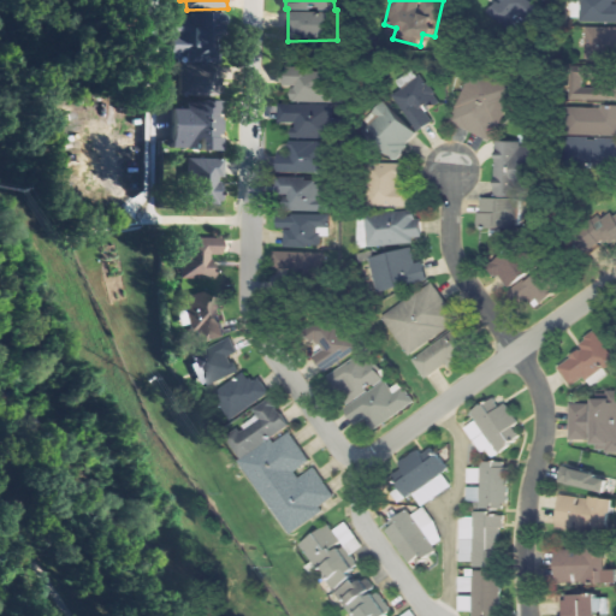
[(493,0),(484,13),(516,37),(540,5),(533,0),(493,0)]
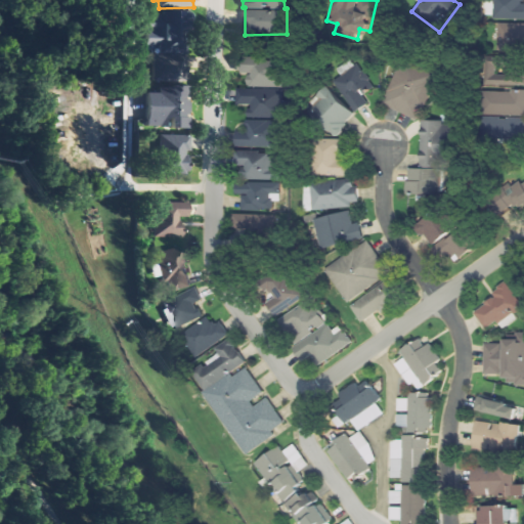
[(523,17),(523,2),(523,0),(491,0),(491,17),(523,17)]
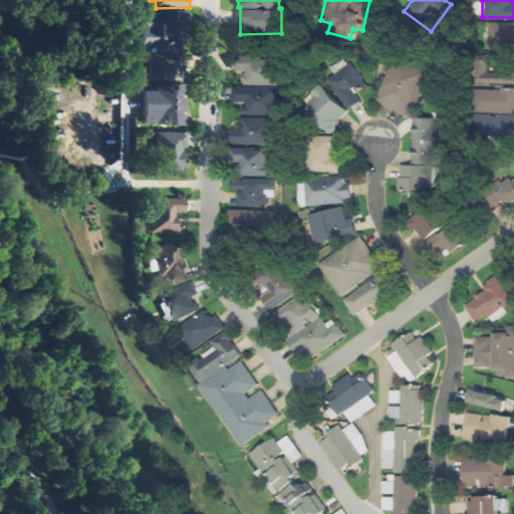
[(142,9),(142,44),(150,44),(150,78),(184,78),(184,9),(142,9)]
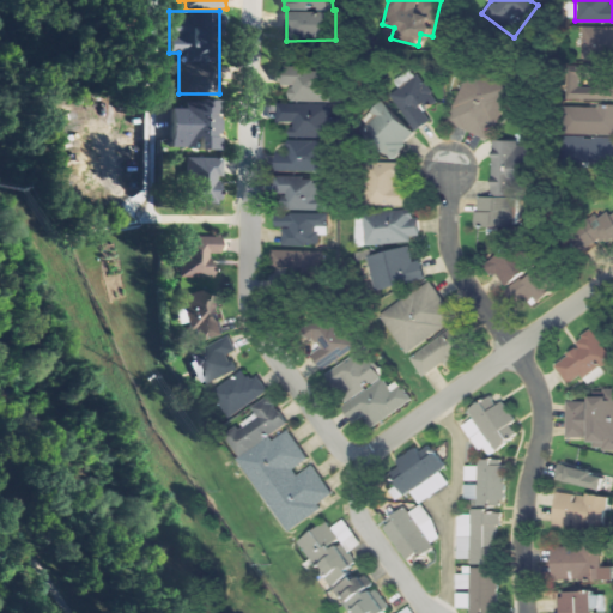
[(581,58),(612,58),(612,25),(581,25),(581,58)]
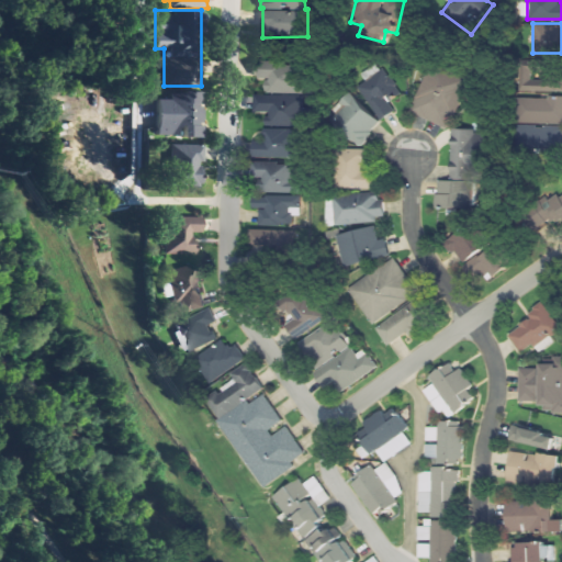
[(367,81),(359,87),(381,120),(397,108),(391,98),(401,91),(380,59),(360,72),(367,81)]
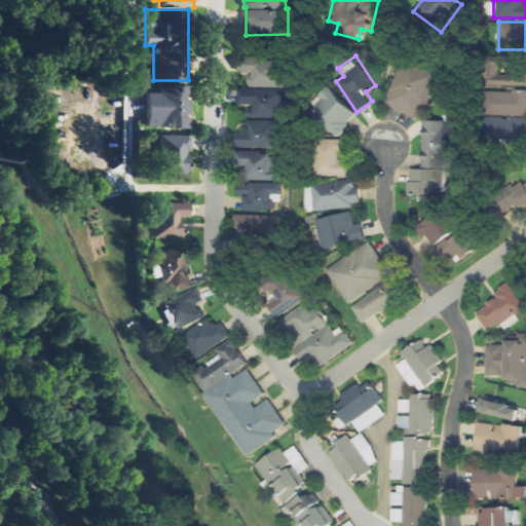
[(438,70),(404,55),(382,104),(417,119),(438,70)]
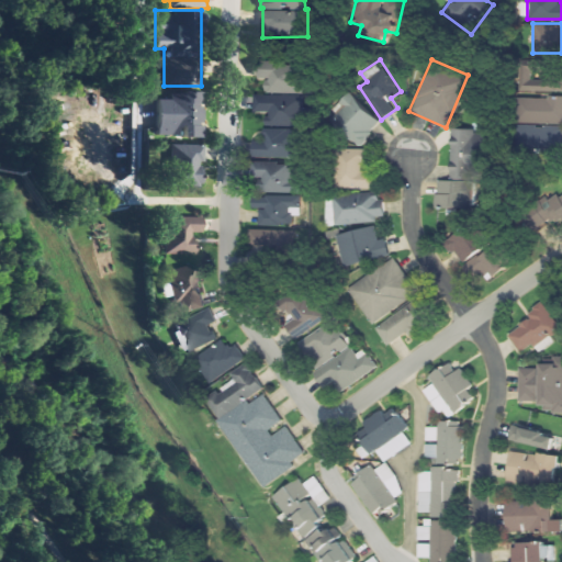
[(310,126),(310,104),(300,104),(300,92),(311,92),(311,81),(301,81),(301,60),(259,60),(259,79),(265,79),(265,93),(253,93),(253,112),(263,113),(263,125),(310,126)]
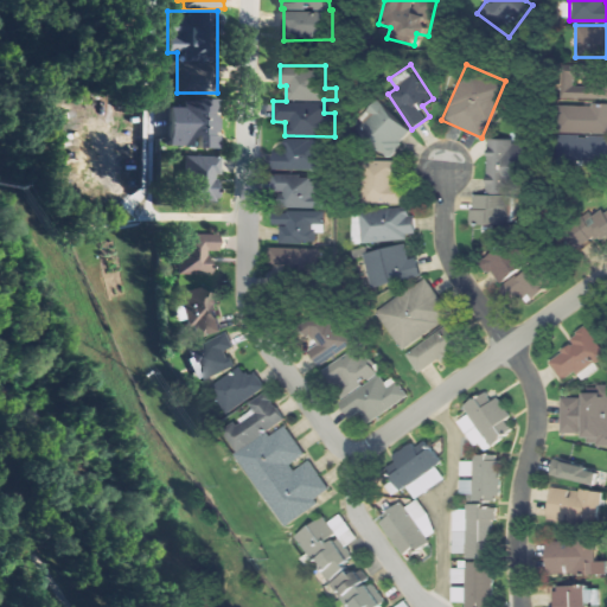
[(606,97),(606,66),(561,66),(561,97),(606,97)]
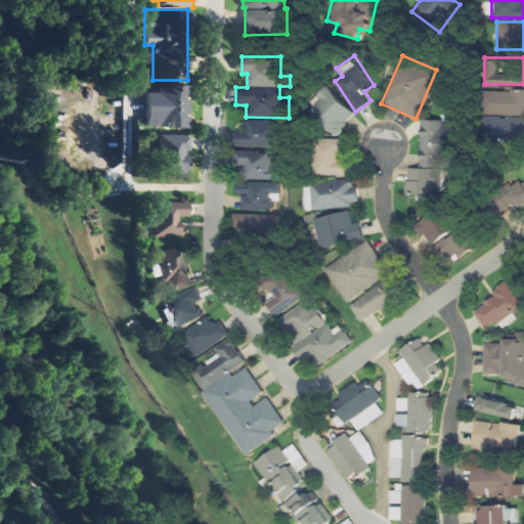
[(325,84),(304,106),(334,137),(356,115),(325,84)]
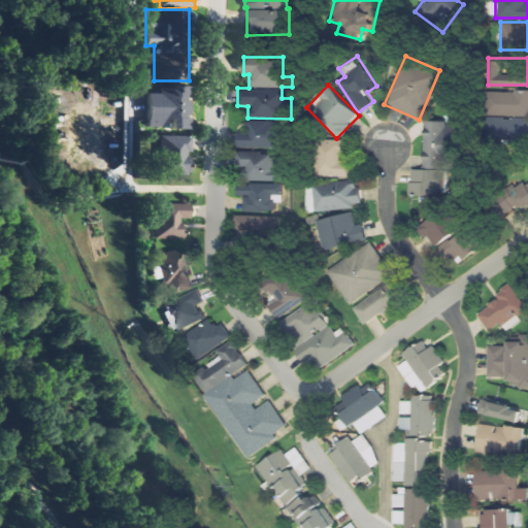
[(146,128),(191,128),(191,87),(157,87),(157,95),(146,95),(146,128)]
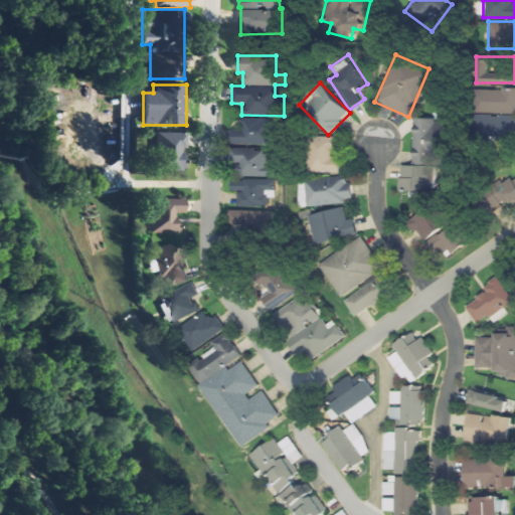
[(514,87),(474,87),(473,113),(473,138),(514,138),(514,87)]
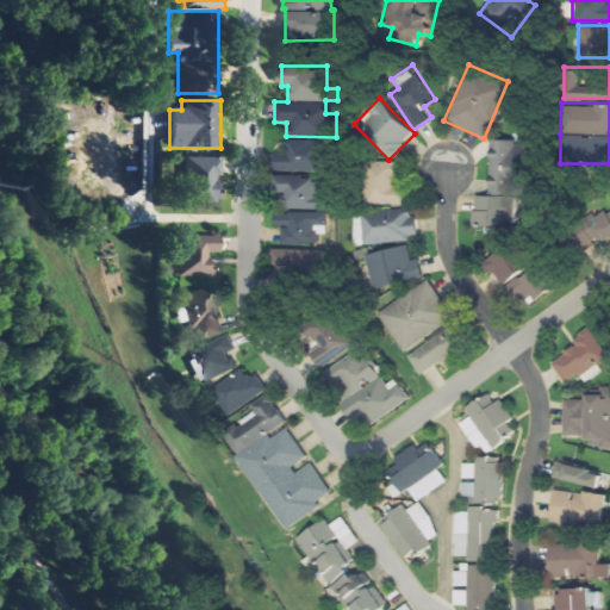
[(528,139),(489,138),(487,194),(472,194),(471,225),(526,226),(528,139)]
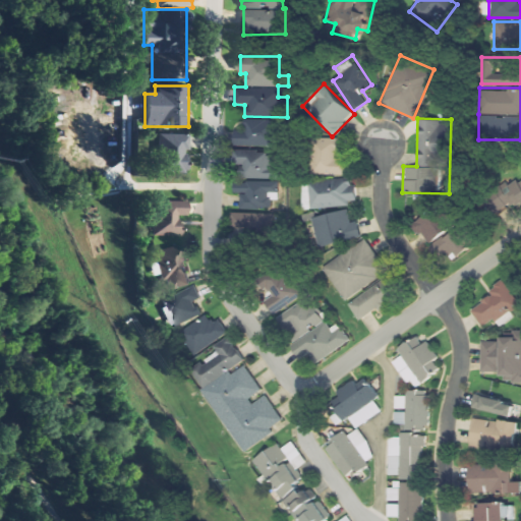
[(243,128),(234,128),(234,146),(276,146),(276,119),(243,119),(243,128)]
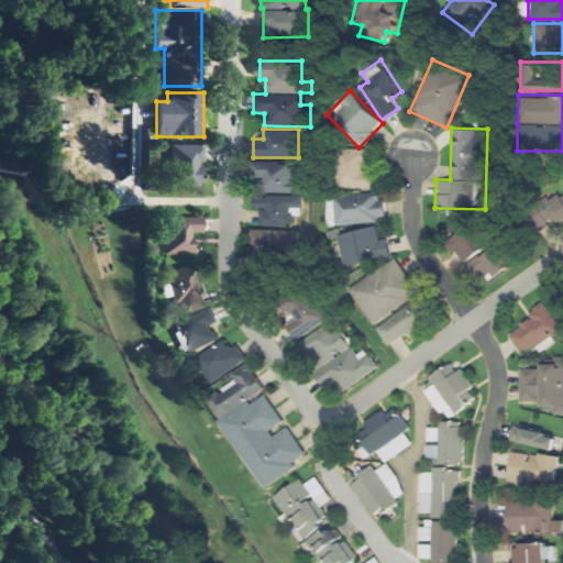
[(203,143),(168,143),(168,187),(203,187),(203,143)]
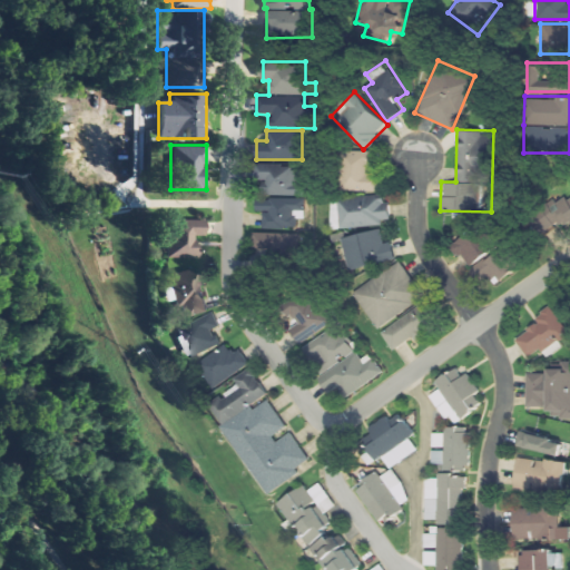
[(342,150),(343,190),(381,190),(381,170),(371,170),(370,150),(342,150)]
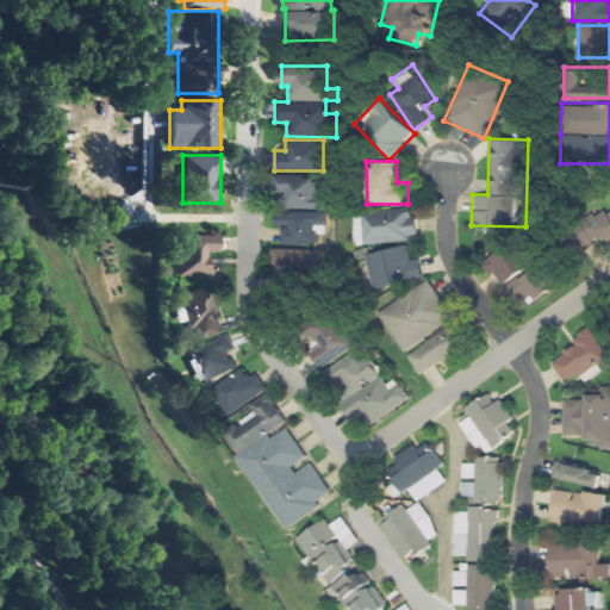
[(284,207),(328,207),(328,195),(316,195),(316,174),(272,174),(272,195),(284,195),(284,207)]
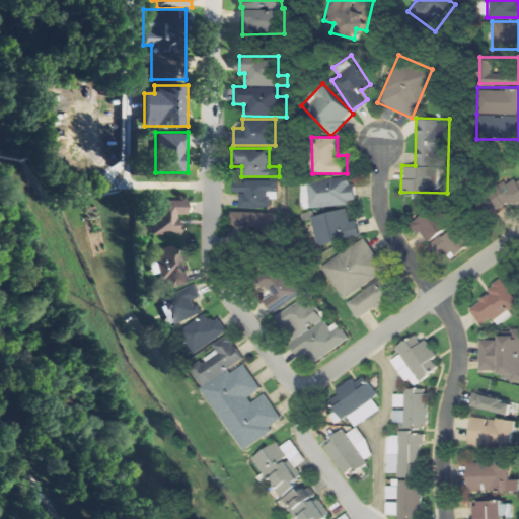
[(356,205),(355,176),(300,178),(302,207),(356,205)]
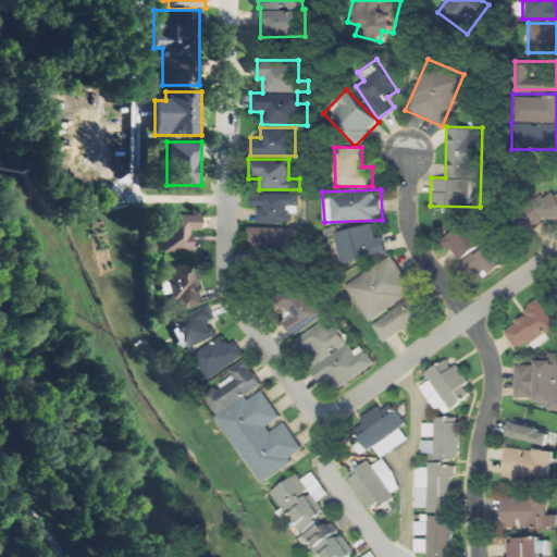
[(553,224),(556,221),(556,190),(519,212),(529,229),(549,217),(553,224)]
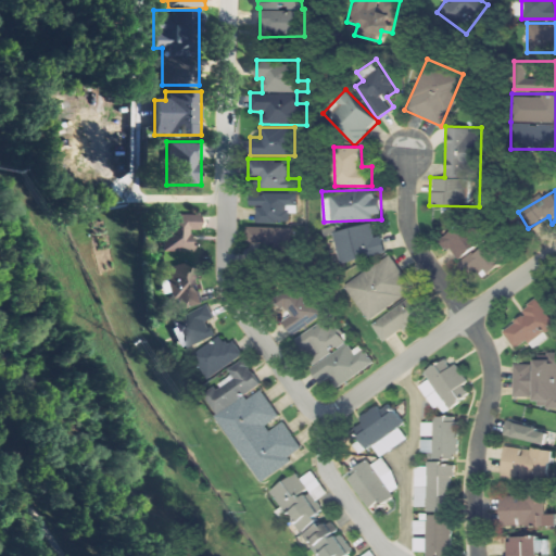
[(294,192),(251,192),(251,222),(285,222),(285,212),(294,212),(294,192)]
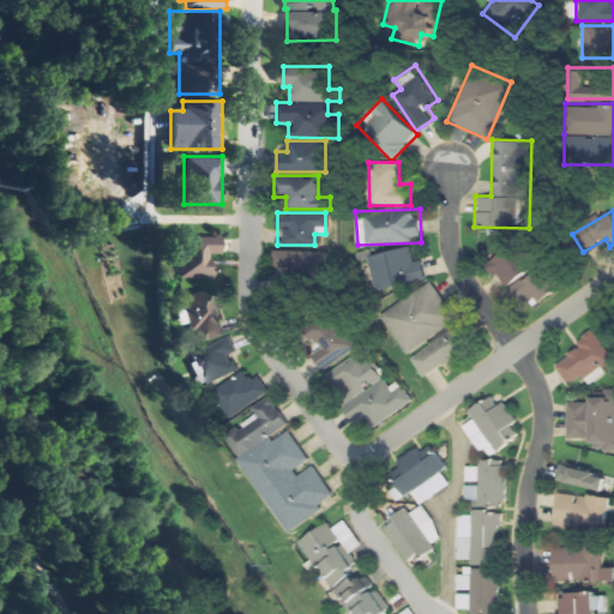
[(221,235),(174,235),(174,276),(210,276),(210,254),(221,254),(221,235)]
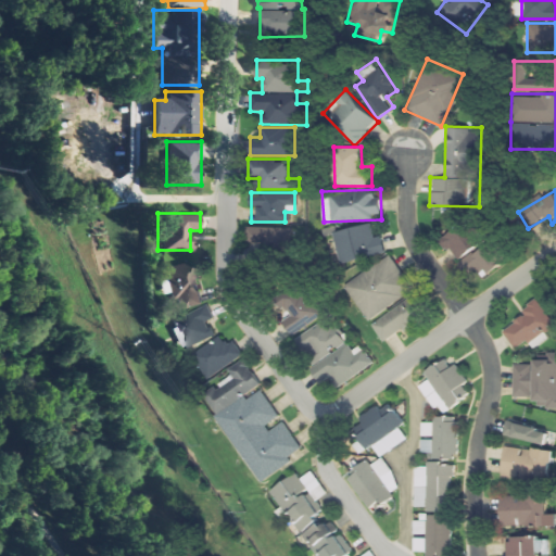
[(506,261),(492,239),(485,243),(468,218),(440,238),(465,276),(477,268),(482,277),(506,261)]
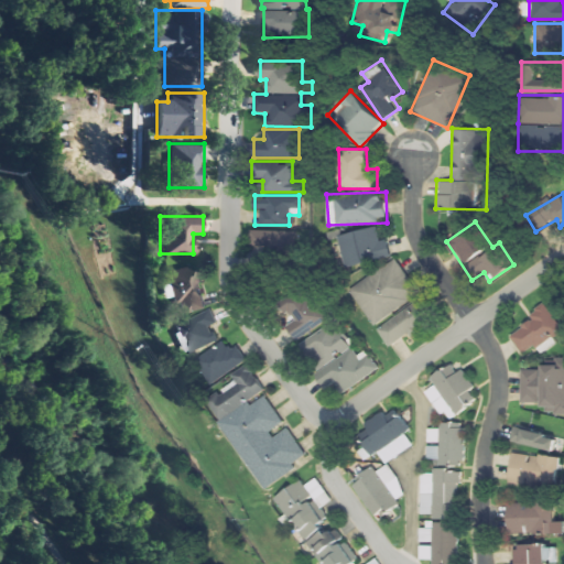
[(337,235),(344,267),(392,257),(387,234),(376,236),(373,226),(337,235)]
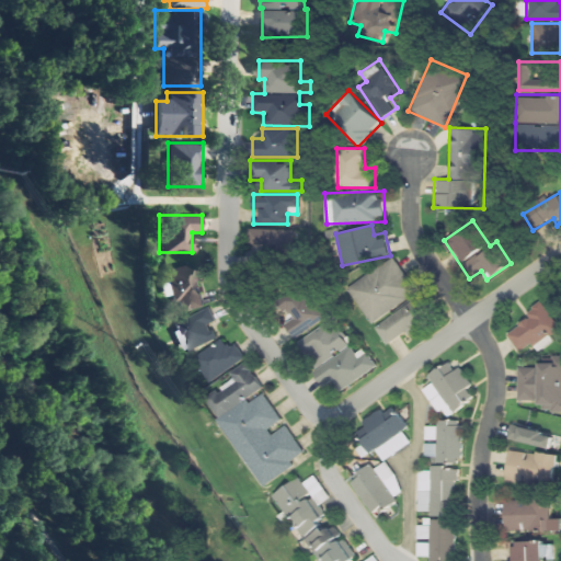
[(293,228),(249,228),(249,241),(261,241),(261,258),(293,258),(293,228)]
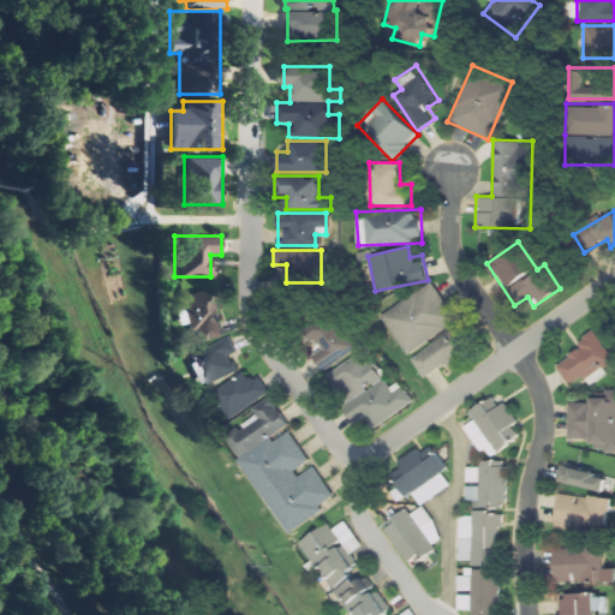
[(407,354),(459,321),(433,280),(380,314),(407,354)]
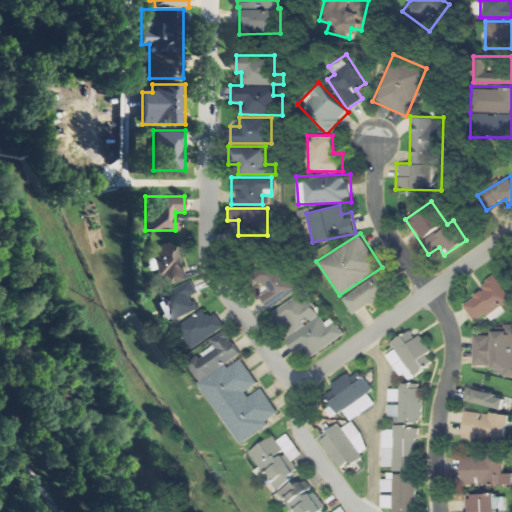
[(179,238),(150,245),(153,255),(147,257),(149,267),(158,265),(162,284),(188,278),(179,238)]
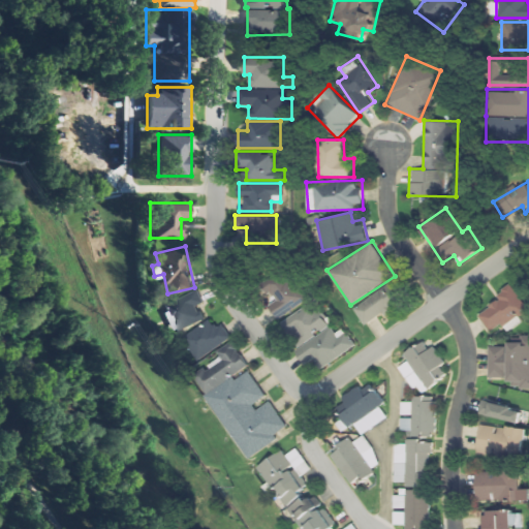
[(272,298),(266,303),(277,319),(309,297),(292,273),(287,276),(280,268),(260,282),(272,298)]
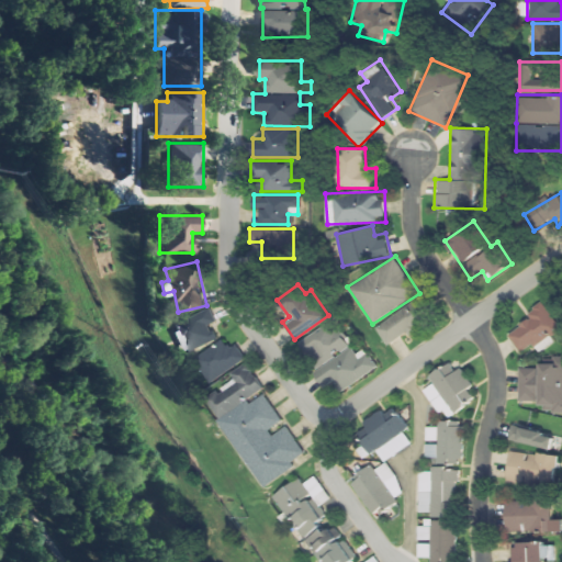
[(434,318),(419,296),(375,326),(390,348),(434,318)]
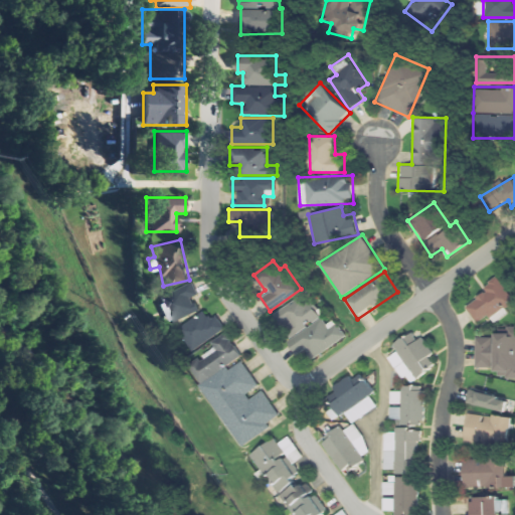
[(485,317),(489,323),(514,306),(514,300),(498,275),(479,287),(484,294),(465,306),(476,323),(485,317)]
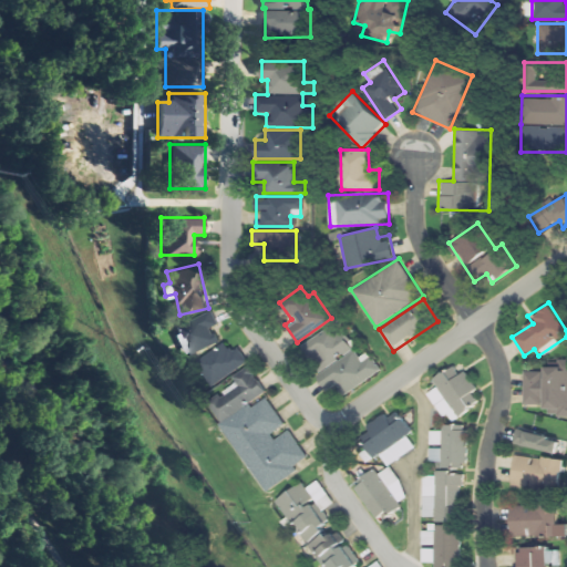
[(173,328),(185,357),(216,343),(209,330),(218,327),(212,310),(173,328)]
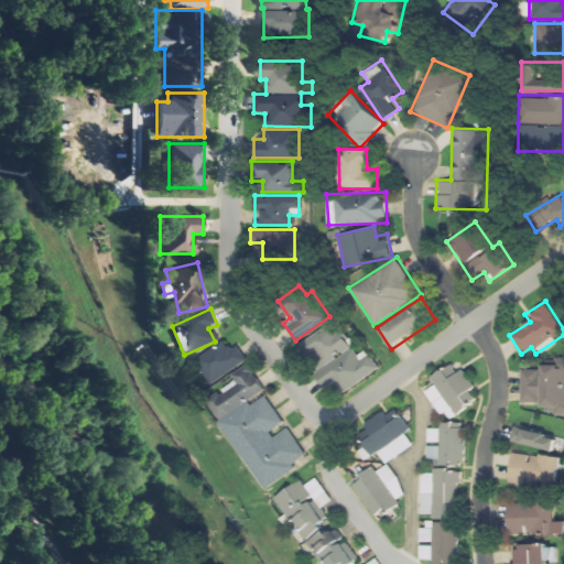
[(343,392),(379,368),(366,348),(356,355),(332,320),(296,343),(328,389),(336,383),(343,392)]
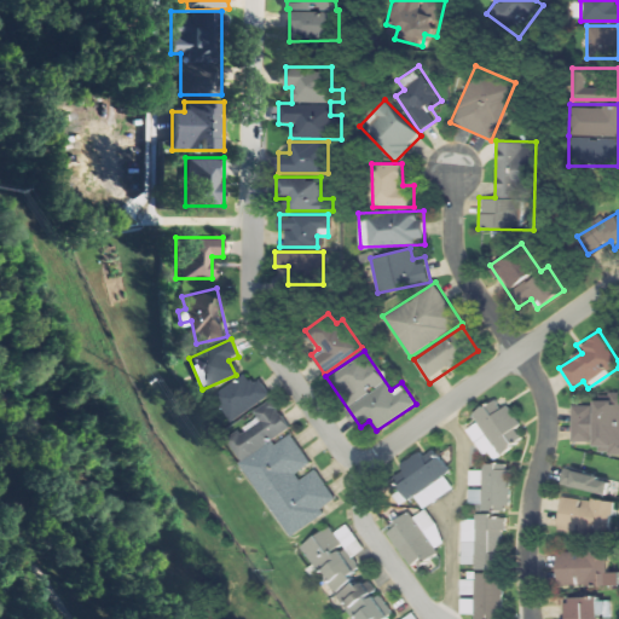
[(213,394),(232,421),(270,394),(252,368),(213,394)]
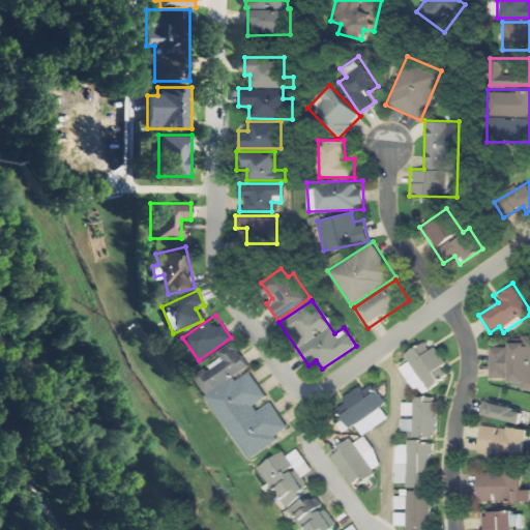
[(529,389),(529,334),(519,334),(519,346),(489,345),(489,377),(510,378),(510,389),(529,389)]
